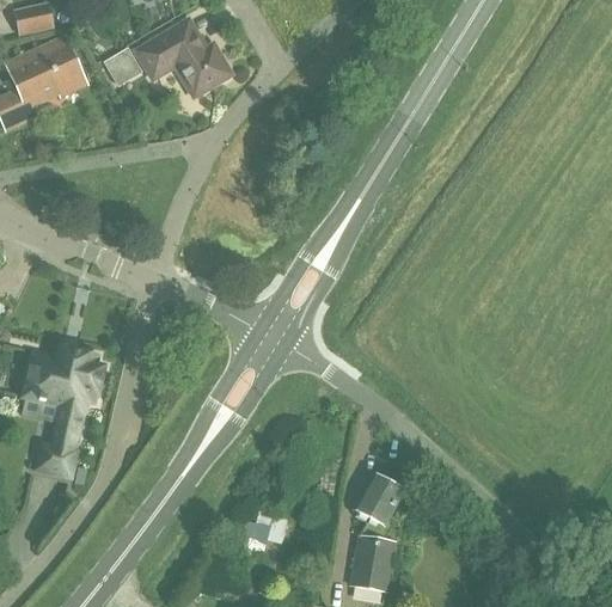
[(19,34),(53,25),(47,0),(13,7),(19,34)]
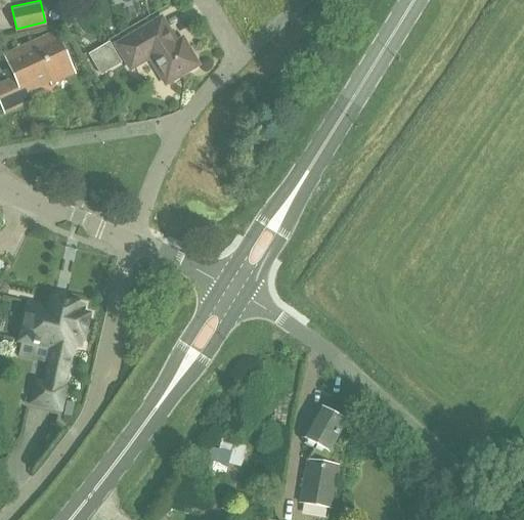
[(69,0),(69,12),(83,13),(84,0),(69,0)]
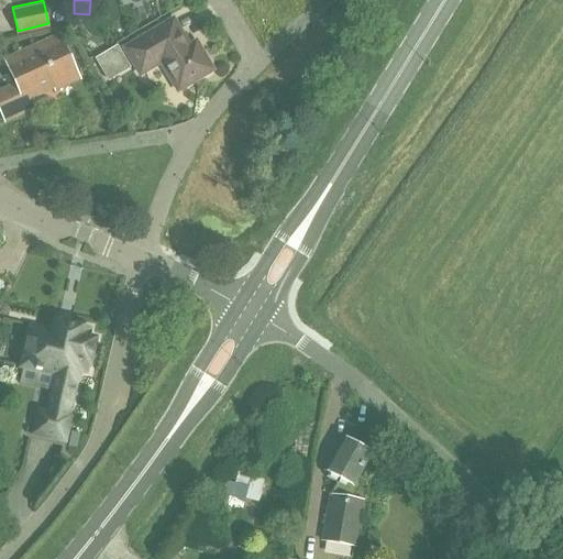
[(190,42),(174,14),(125,43),(141,69),(162,57),(178,86),(213,65),(197,37),(190,42)]
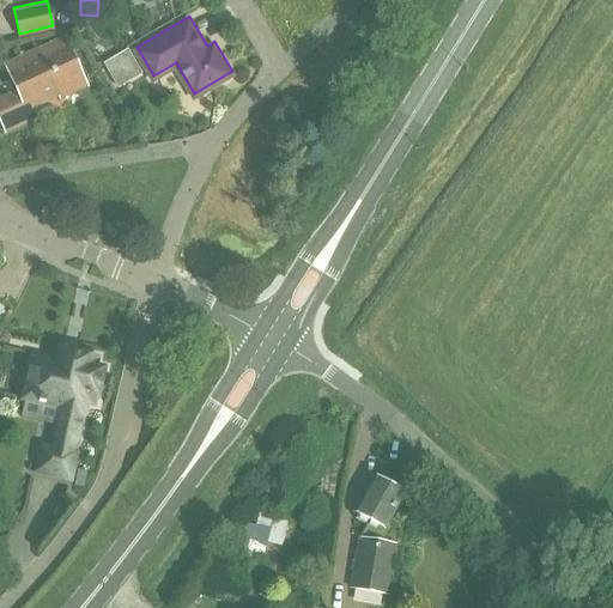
[(60,95),(85,83),(67,42),(28,60),(25,54),(6,62),(18,87),(0,96),(0,115),(6,128),(38,114),(32,99),(58,89),(60,95)]
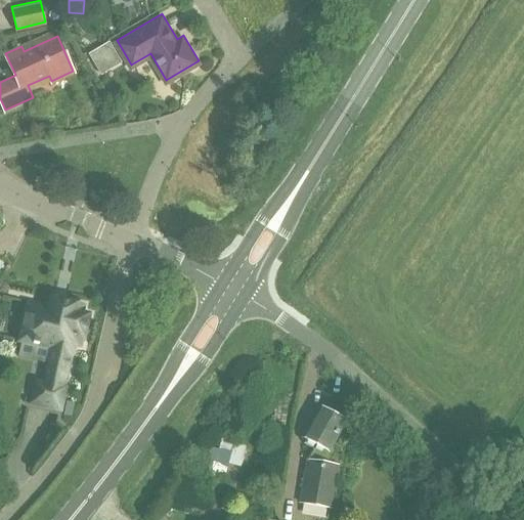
[(28,300),(19,337),(33,340),(33,341),(38,342),(38,341),(52,344),(44,379),(36,377),(31,399),(59,405),(64,383),(62,383),(71,348),(72,348),(74,340),(81,342),(88,311),(81,309),(83,301),(52,294),(49,305),(28,300)]
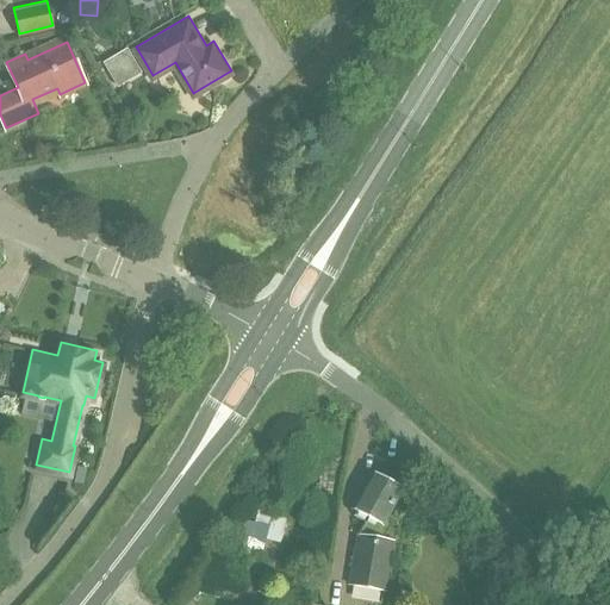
[(391,521),(385,517),(402,486),(373,469),(353,506),(367,513),(358,531),(349,581),(350,581),(384,587),(392,537),(383,536),(391,521)]
